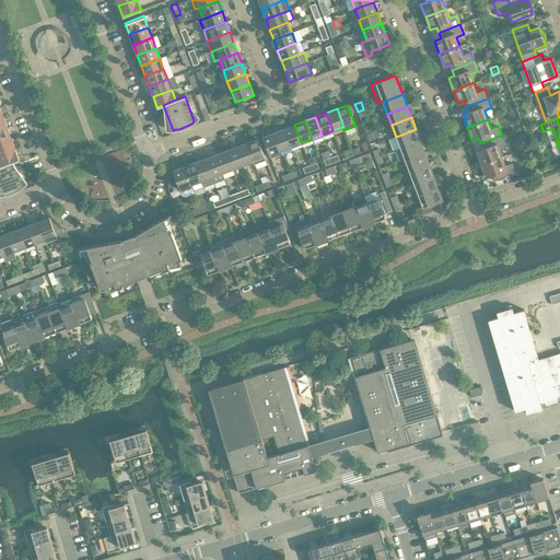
[(291,147),(301,142),(294,125),(284,128),(291,147)]
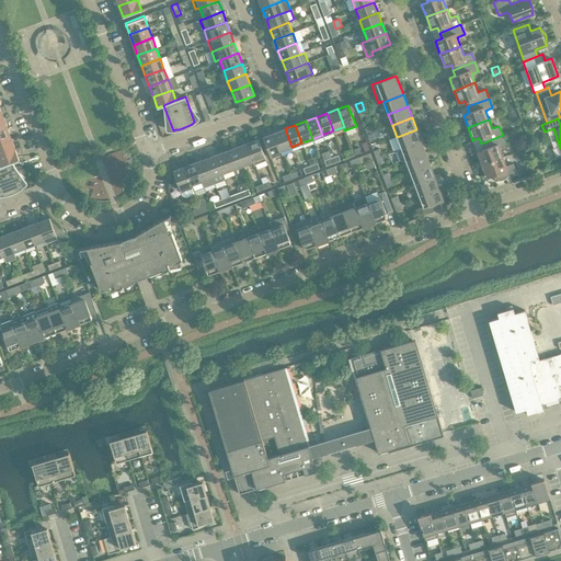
[(374,133),(370,125),(365,127),(367,135),(374,133)]
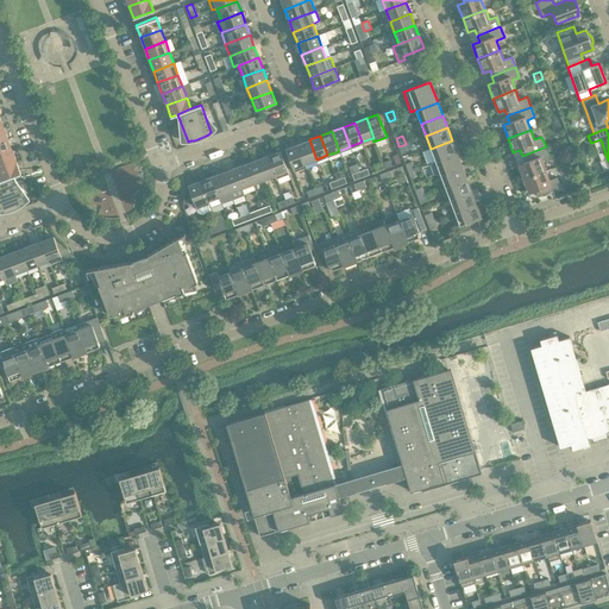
[(0,155),(12,150),(7,139),(0,142),(0,155)]
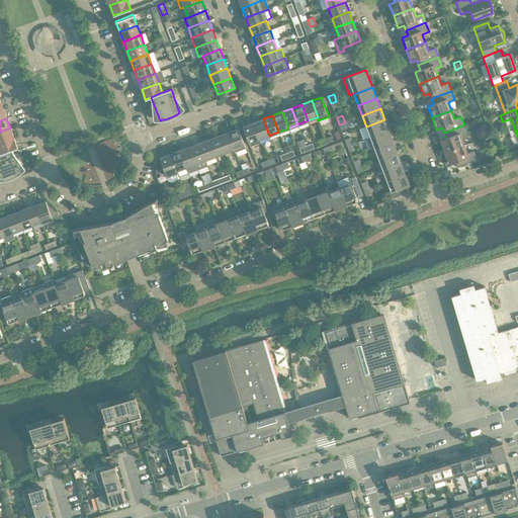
[(269,136),(263,118),(253,122),(260,139),(269,136)]
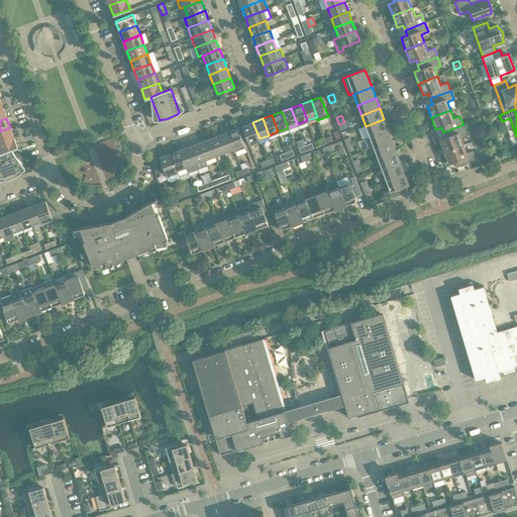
[(366,126),(370,136),(388,130),(384,119),(366,126)]
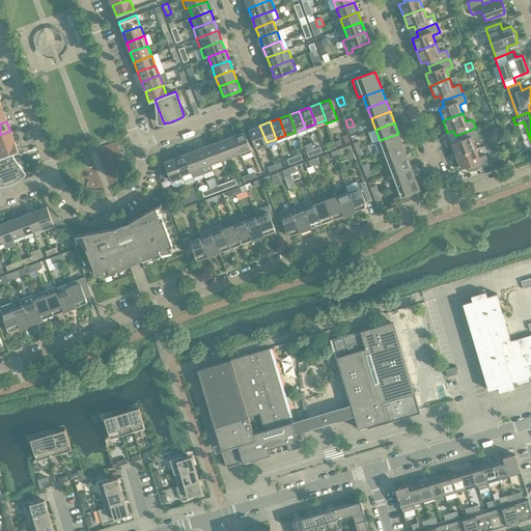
[(256,149),(268,145),(267,142),(259,126),(249,130),(256,149)]
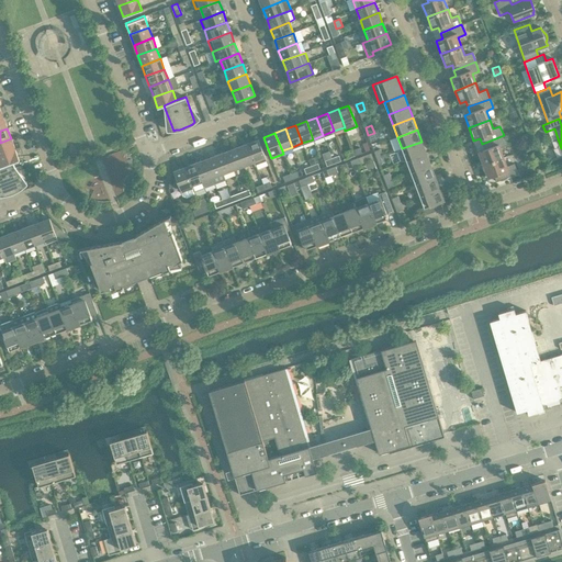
[(499,148),(507,145),(504,135),(482,144),(484,149),(478,152),(483,165),(503,157),(499,148)]
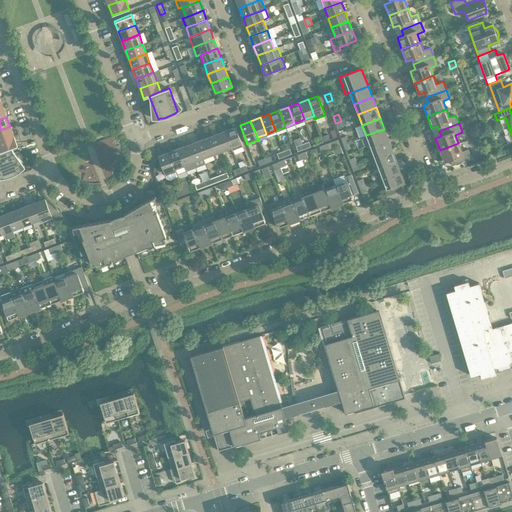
[(0,130),(0,140),(13,135),(10,126),(0,130)]
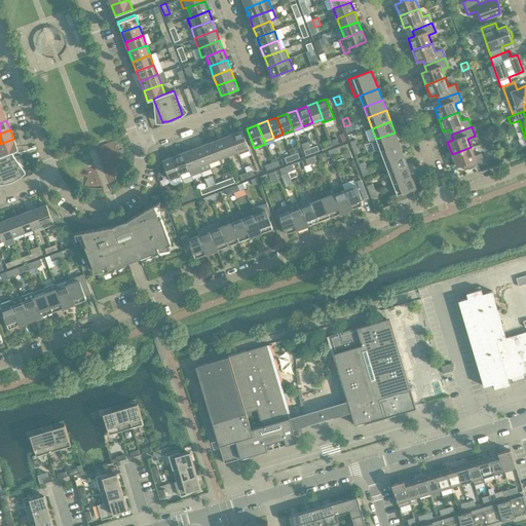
[(238,154),(250,150),(241,130),(231,135),(237,151),(238,154)]
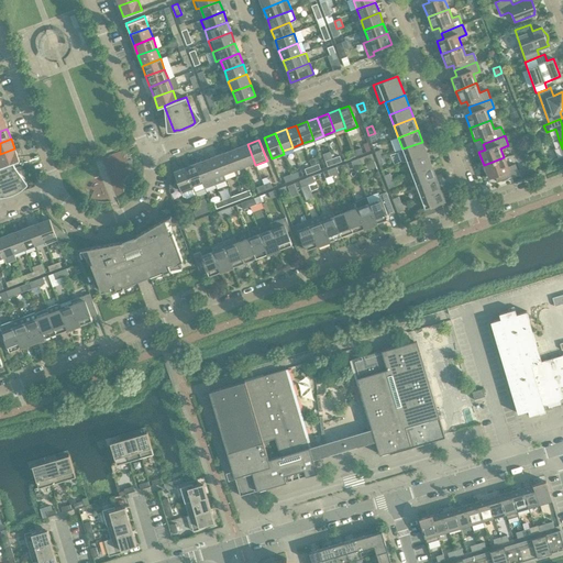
[(407,161),(427,153),(422,142),(403,148),(399,150),(398,153),(401,161),(404,162),(407,161)]
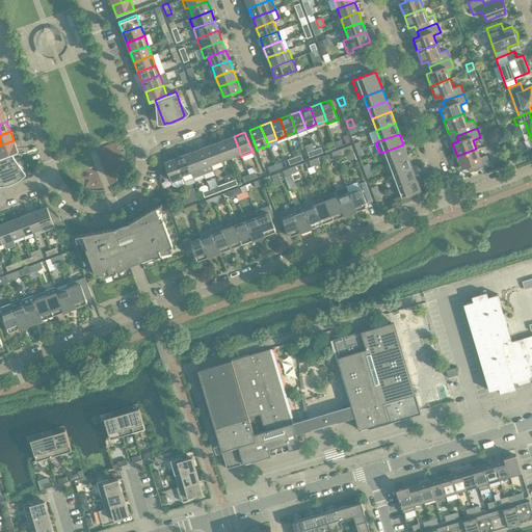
[(231,156),(240,153),(234,136),(224,139),(231,156)]
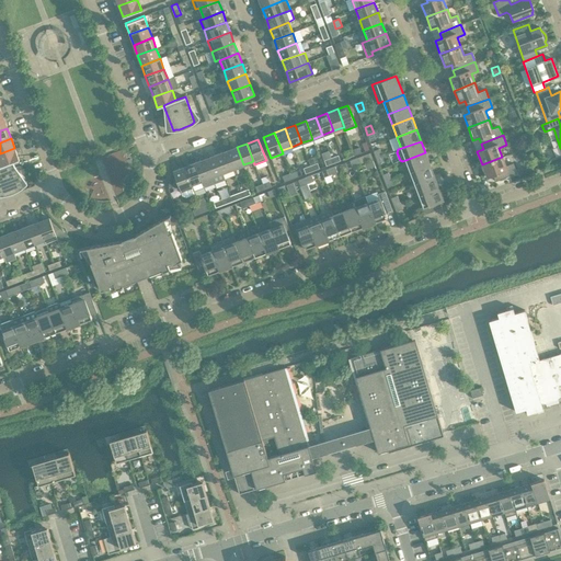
[(232,169),(243,164),(237,147),(226,151),(232,169)]
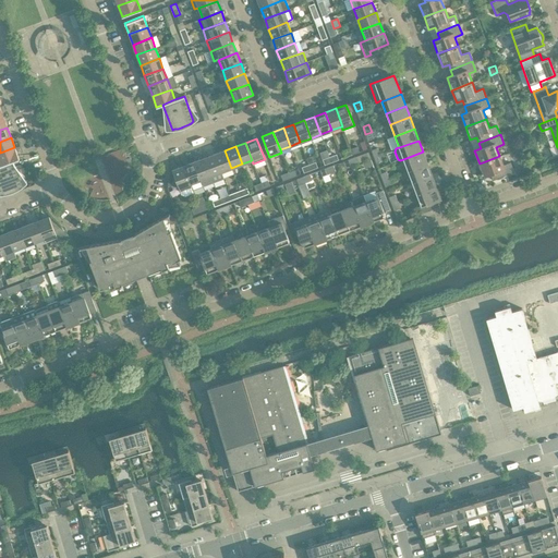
[(0,165),(0,166),(13,161),(19,159),(14,147),(0,153),(0,165)]
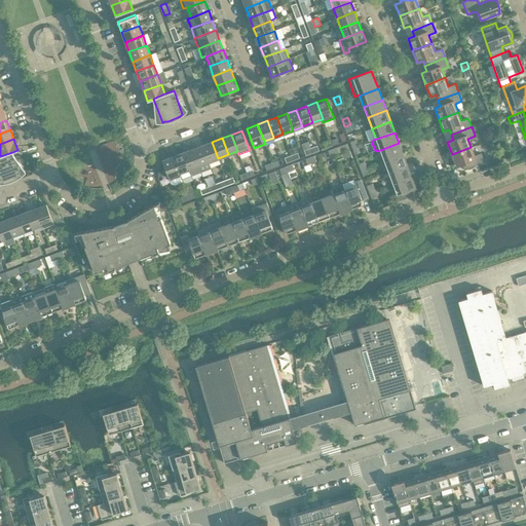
[(355,140),(350,142),(352,148),(359,146),(355,140)]
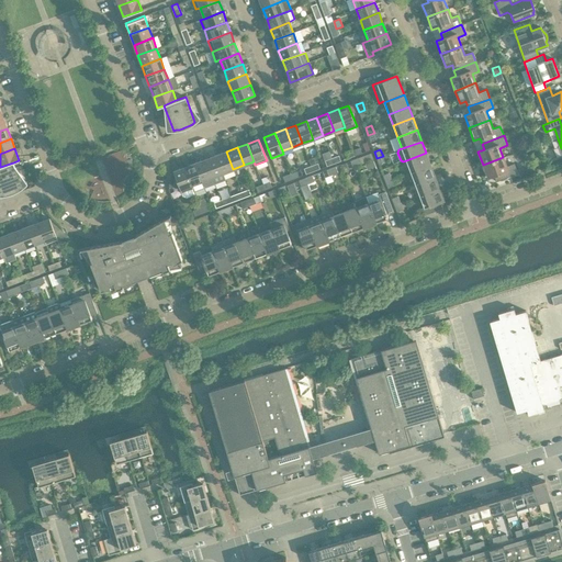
[(329,152),(332,158),(334,164),(341,161),(339,156),(338,156),(336,152),(333,150),(329,152)]
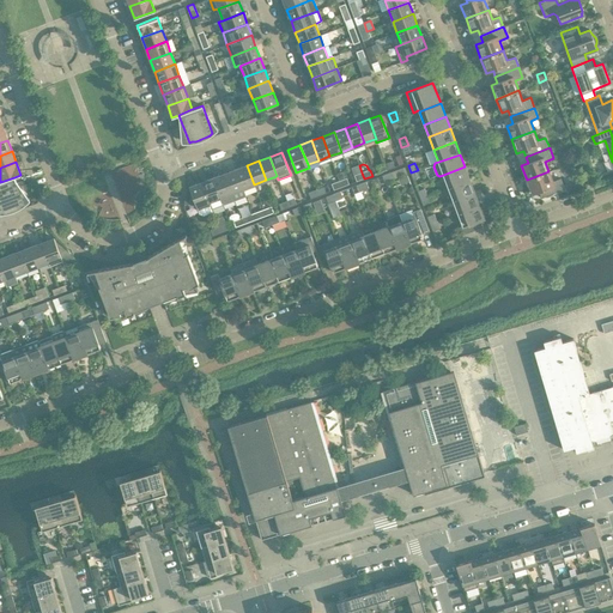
[(243,189),(254,184),(247,165),(236,169),(243,189)]
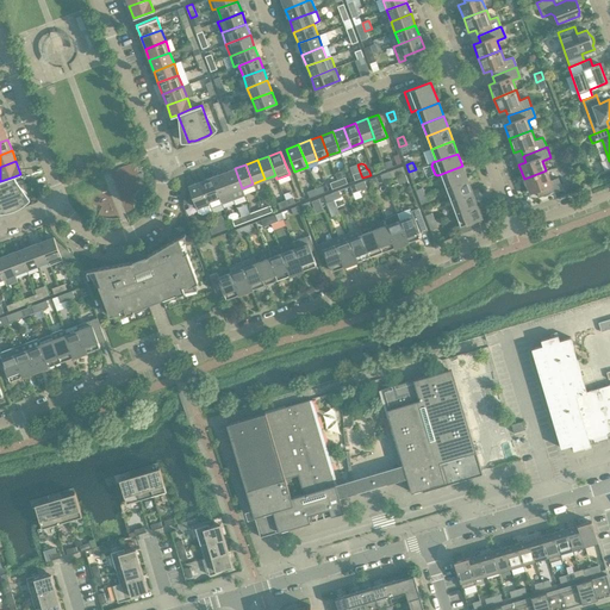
[(405,173),(403,166),(383,174),(385,180),(405,173)]
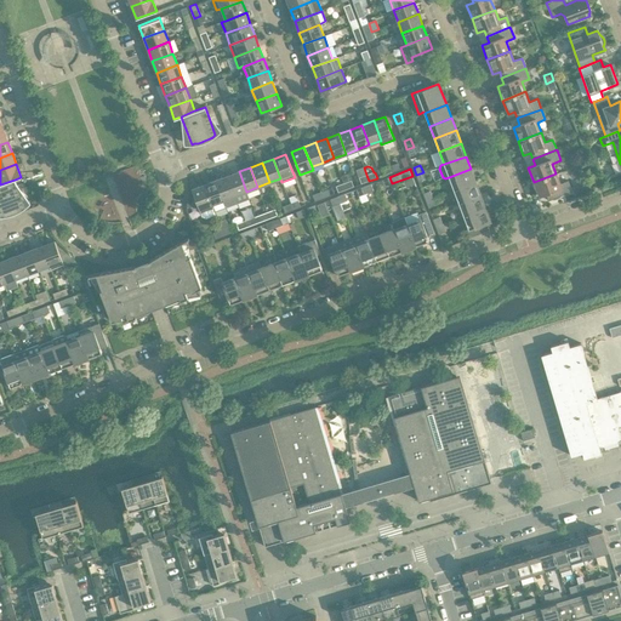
[(449,177),(454,191),(476,182),(471,169),(449,177)]
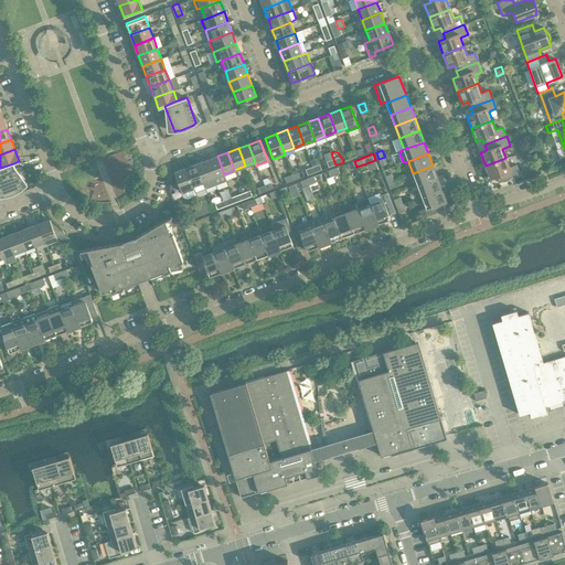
[(206,160),(216,185),(227,181),(224,174),(217,156),(206,160)]
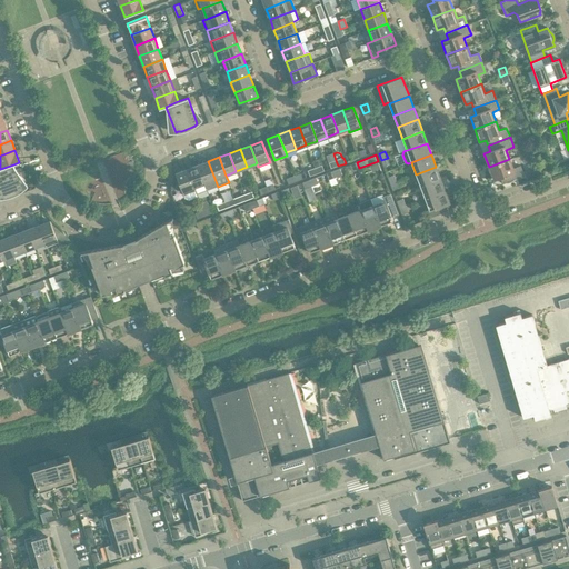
[(520,166),(513,168),(509,159),(489,167),(493,180),(500,178),(502,183),(525,176),(520,166)]
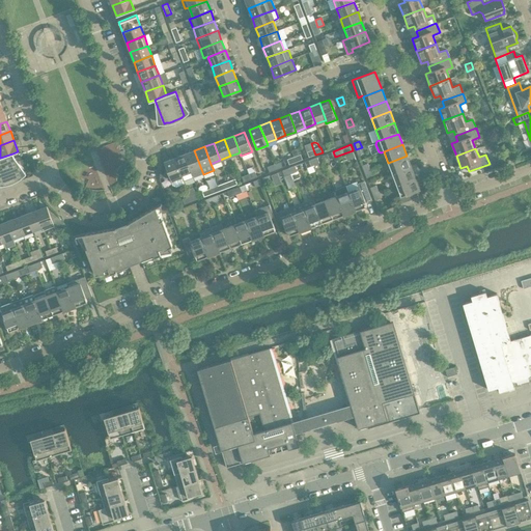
[(194,150),(185,154),(191,171),(194,177),(203,174),(194,150)]
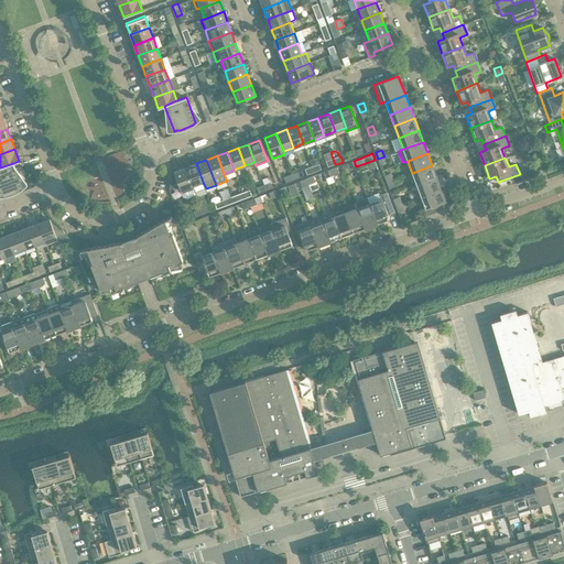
[(13,163),(0,167),(0,195),(0,196),(2,196),(6,196),(9,195),(11,194),(14,193),(18,192),(20,190),(22,187),(13,163)]
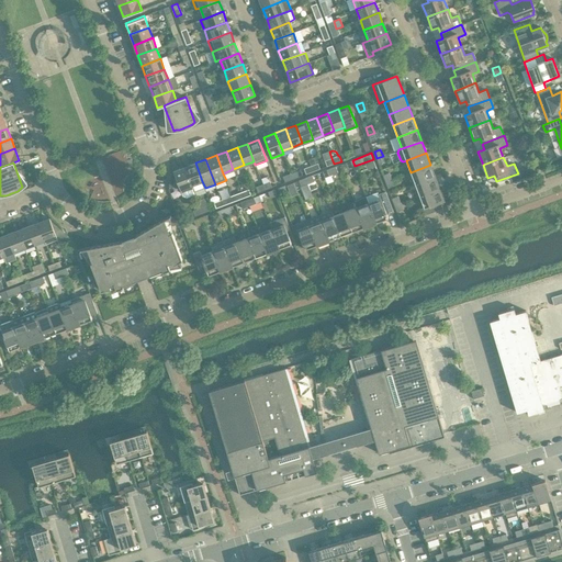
[(195,163),(184,167),(191,186),(192,184),(194,192),(205,188),(202,181),(195,163)]
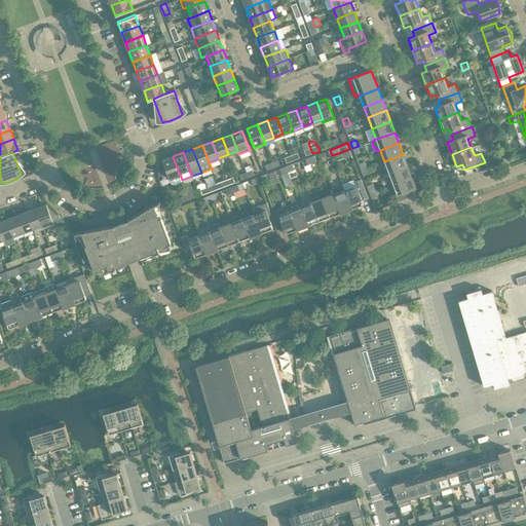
[(407,165),(403,154),(384,161),(388,173),(407,165)]
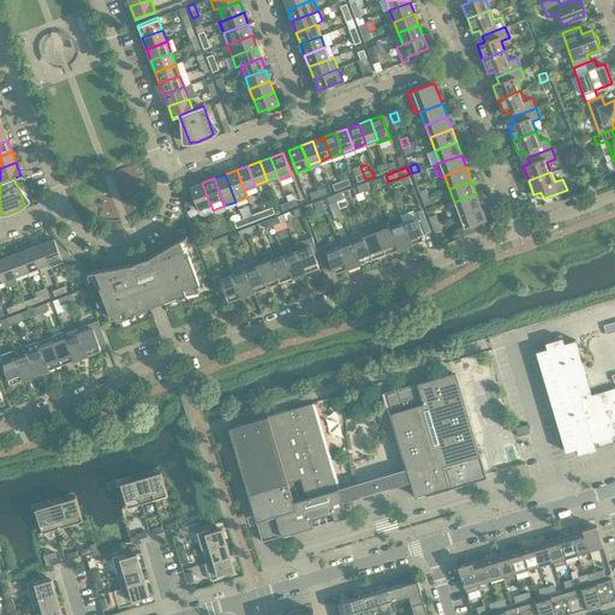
[(210,202),(209,203),(202,183),(190,187),(191,192),(189,206),(197,207),(199,214),(204,216),(214,213),(213,210),(210,202)]
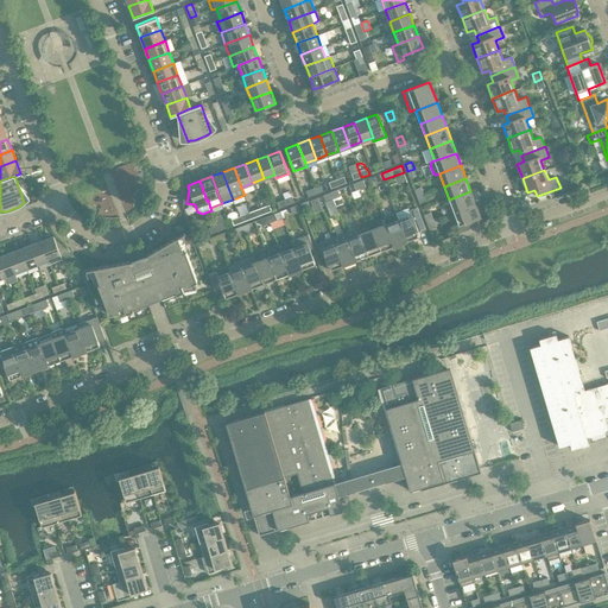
[(353,197),(360,195),(358,190),(359,189),(356,183),(349,185),(353,197)]
